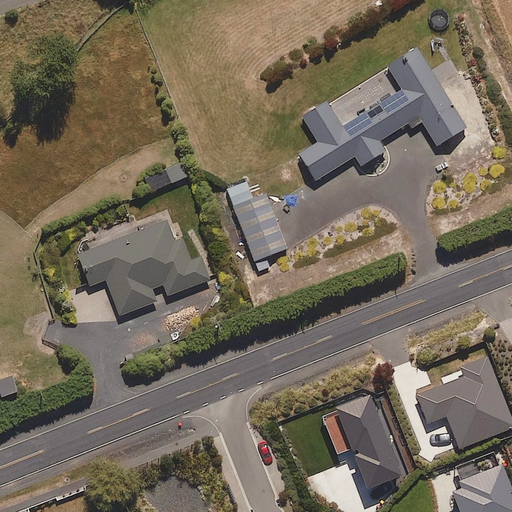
[(384,151),(378,141),(406,124),(410,130),(422,122),(436,146),(465,128),(416,49),(386,68),(400,91),(341,128),(326,102),(302,117),(318,143),(299,155),(314,181),(354,156),(360,166),(384,151)]
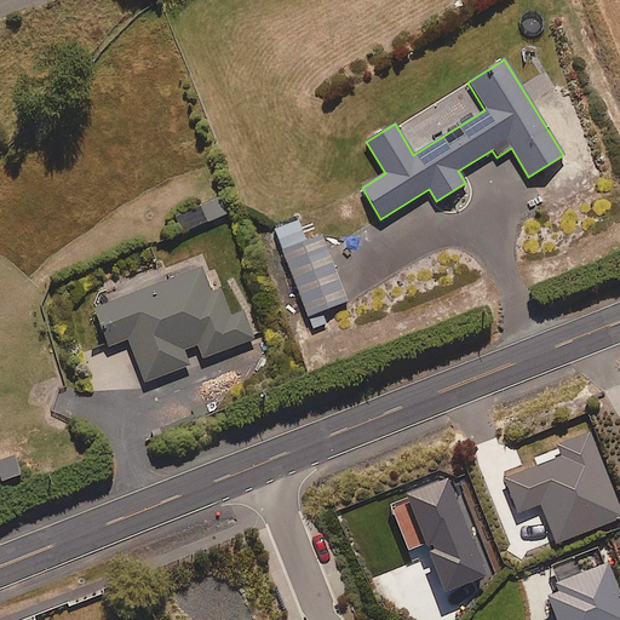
[(183,231),(227,213),(220,197),(177,216),(183,231)]
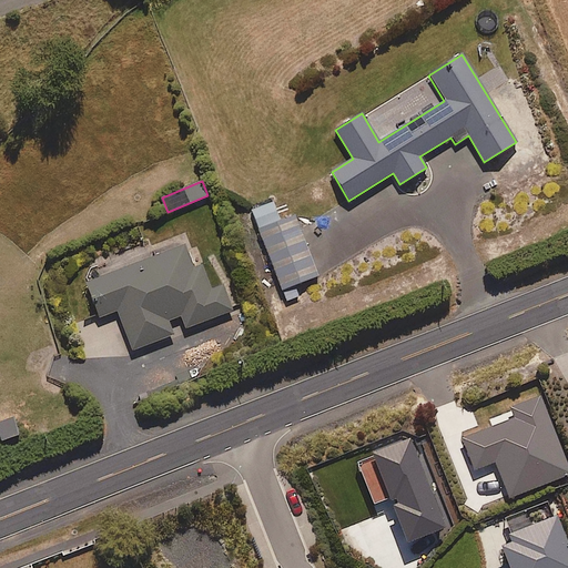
[(286,303),(301,297),(295,285),(317,276),(293,216),(280,222),(271,202),(249,212),(281,291),(286,303)]
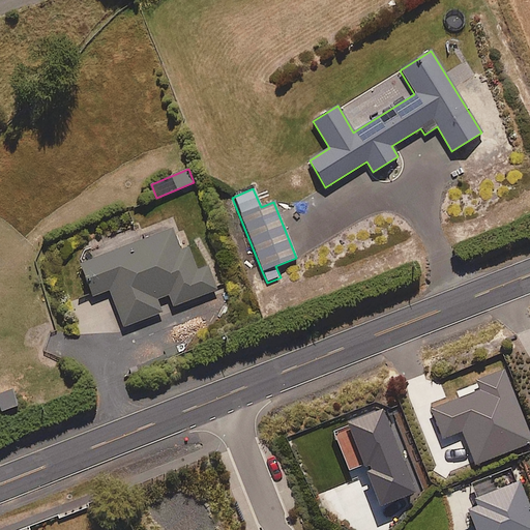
[(187,247),(179,251),(171,229),(78,265),(90,297),(109,290),(122,327),(160,313),(155,299),(168,294),(172,306),(216,290),(207,266),(196,270),(187,247)]
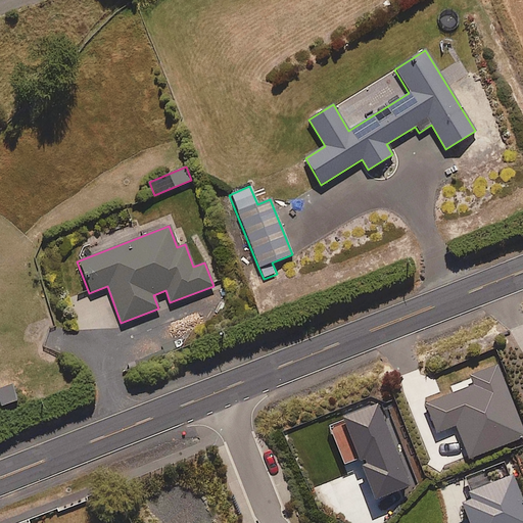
[(468,459),(522,436),(522,432),(497,366),(469,377),(472,385),(425,403),(436,434),(456,426),(468,459)]
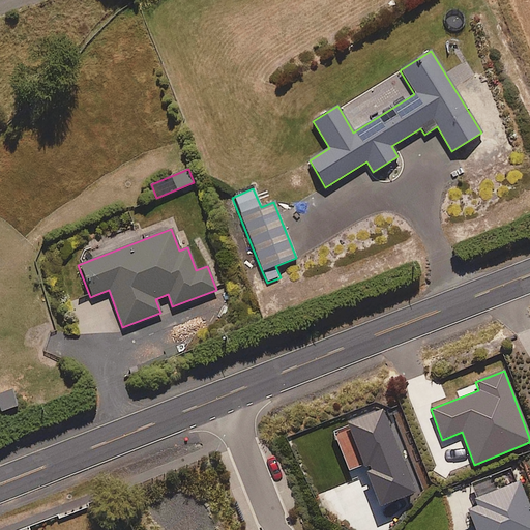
[(0,409),(1,412),(18,406),(11,390),(0,394),(0,409)]
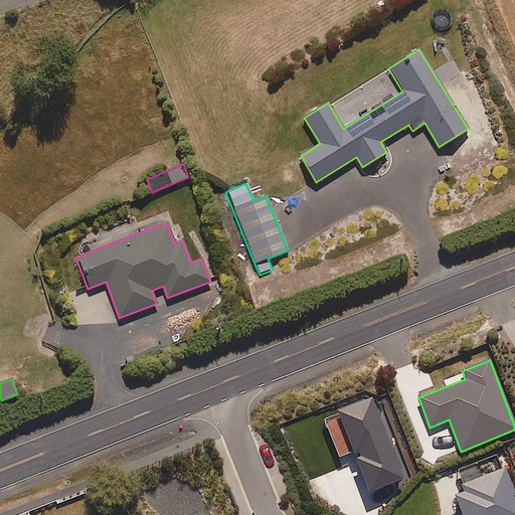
[(367,492),(401,478),(369,398),(335,412),(367,492)]
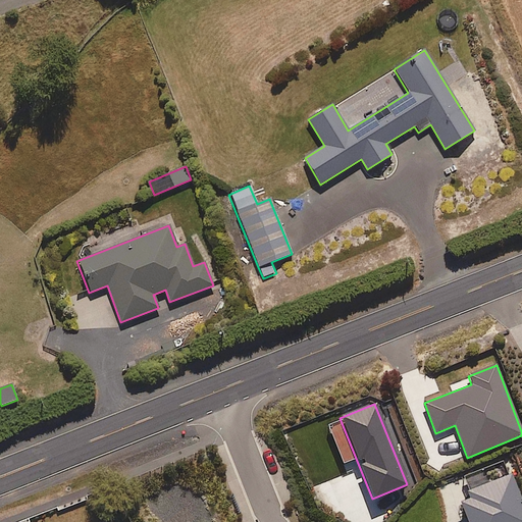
[(466,521),(521,521),(521,505),(511,475),(470,490),(472,494),(458,500),(466,521)]
